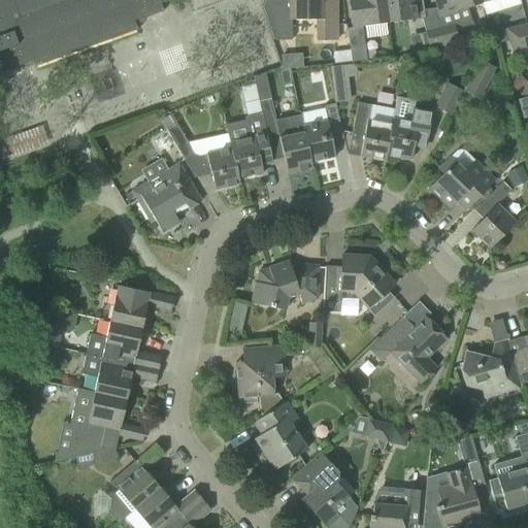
[(0,0),(0,63),(3,72),(32,62),(34,68),(137,31),(134,23),(163,12),(158,0),(0,0)]
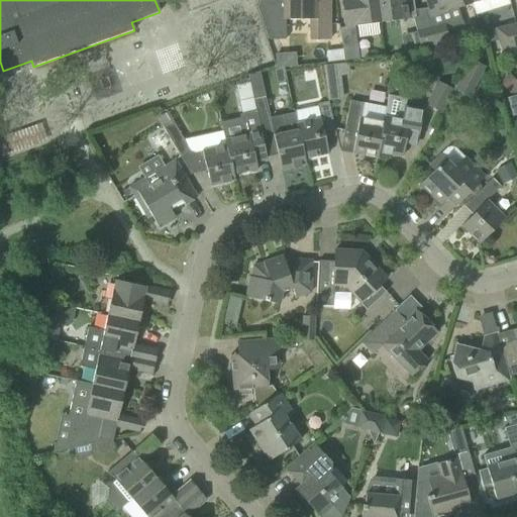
[(260,0),(256,7),(268,40),(284,40),(284,19),(308,19),(308,40),(329,39),(329,17),(328,0),(260,0)]
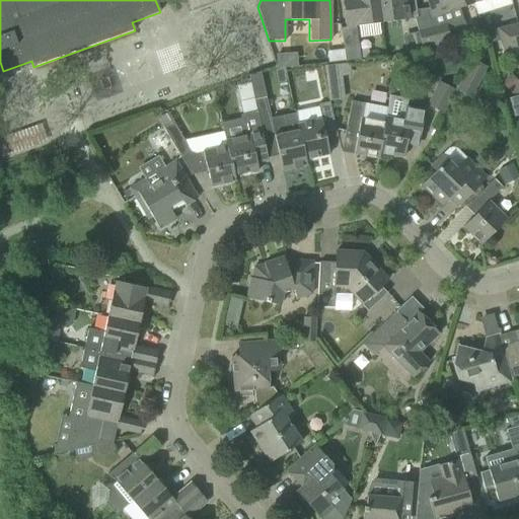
[(380,23),(377,0),(341,0),(345,28),(380,23)]
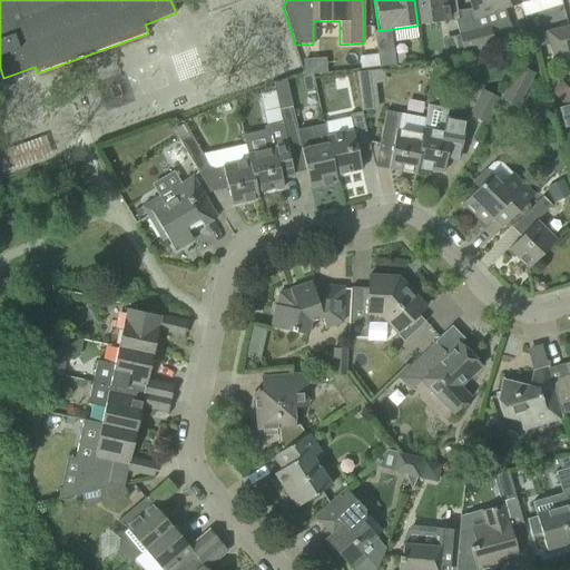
[(414,0),(418,26),(458,19),(454,0),(414,0)]
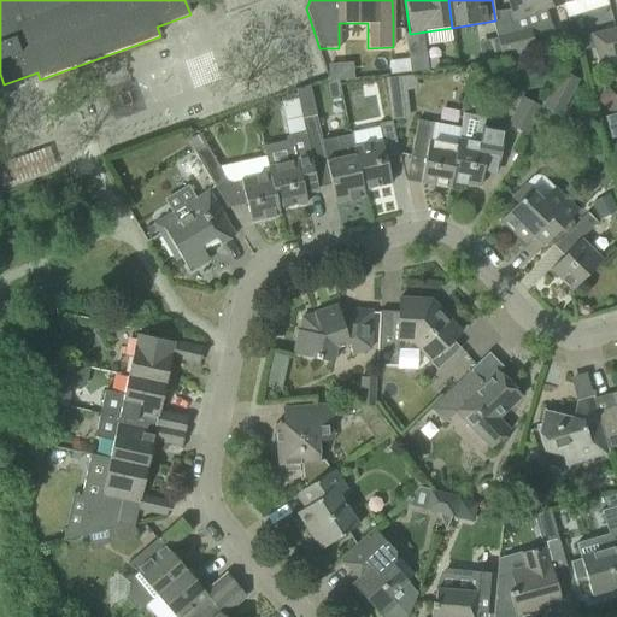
[(562,5),(559,0),(507,0),(515,19),(562,5)]
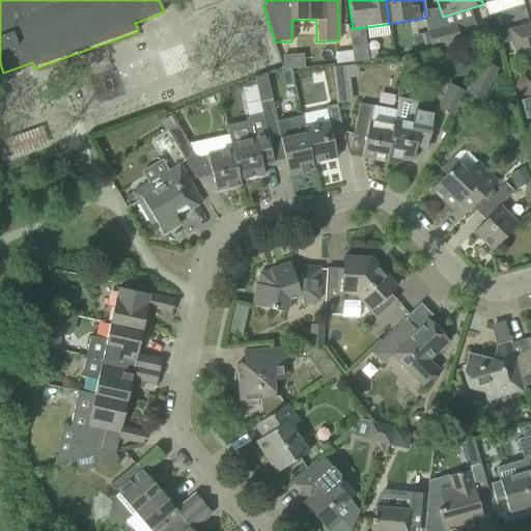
[(481,0),(483,4),(487,17),(522,5),(520,0),(481,0)]
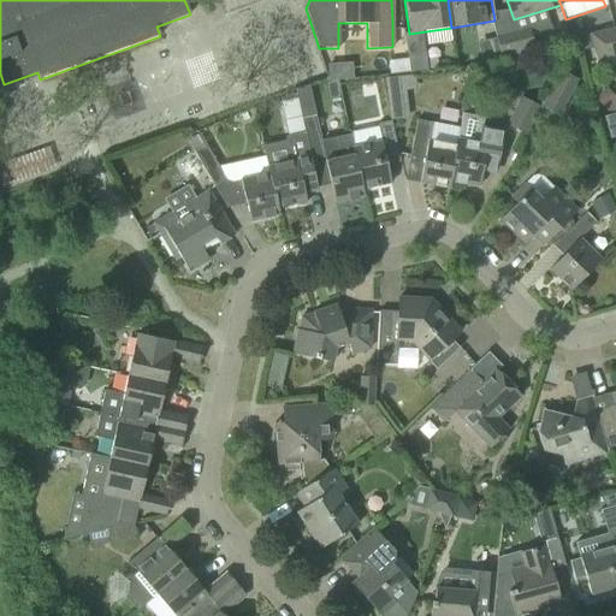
[(615,25),(588,34),(596,60),(615,55),(615,25)]
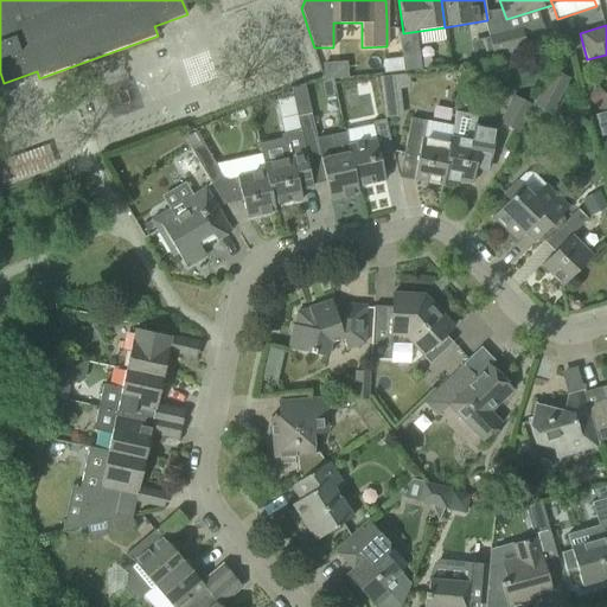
[(522,27),(503,32),(506,52),(526,46),(522,27)]
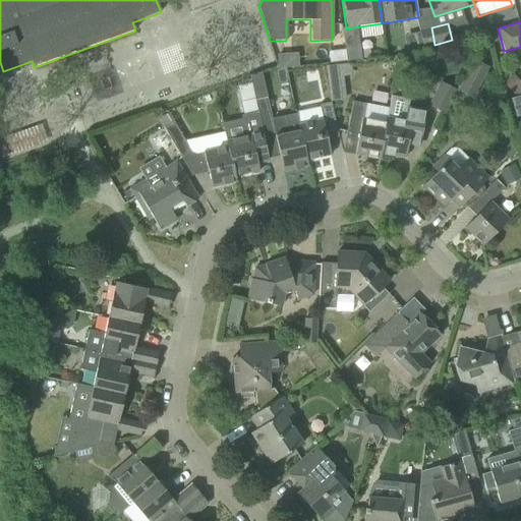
[(435,45),(431,27),(418,31),(422,48),(435,45)]
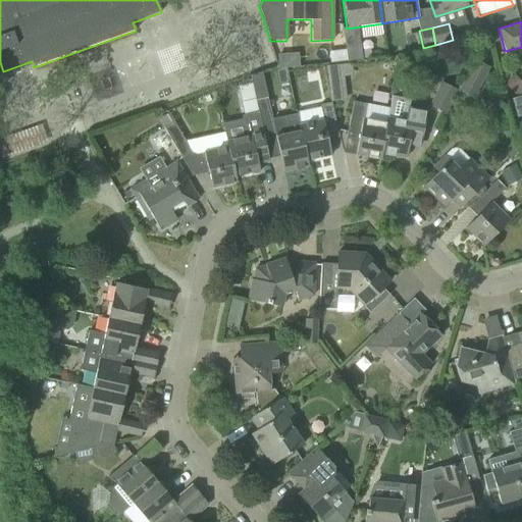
[(360,43),(343,45),(345,62),(362,59),(360,43)]
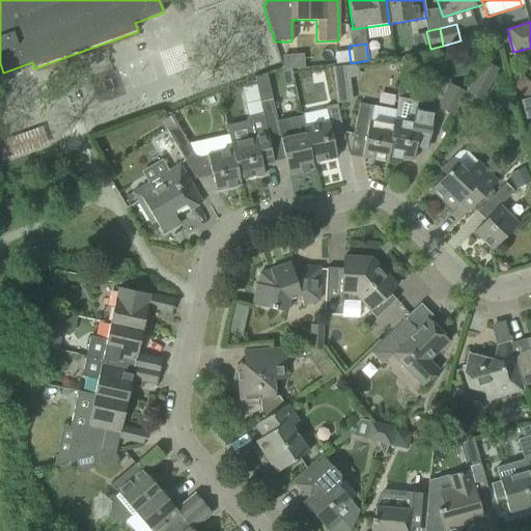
[(334,46),(334,56),(343,56),(343,46),(334,46)]
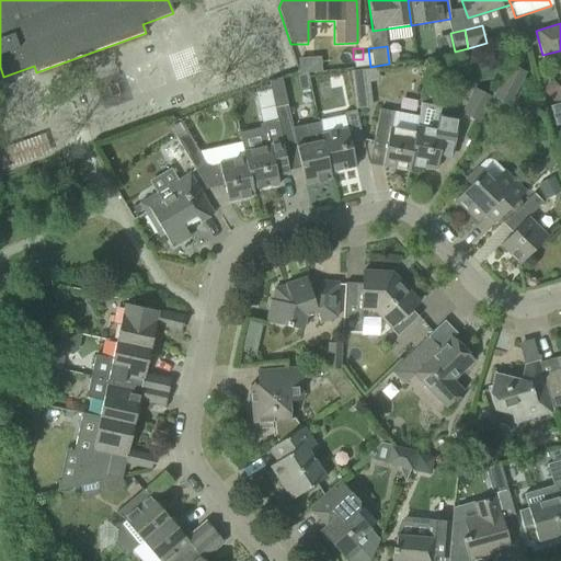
[(510,64),(492,99),(508,106),(526,72),(510,64)]
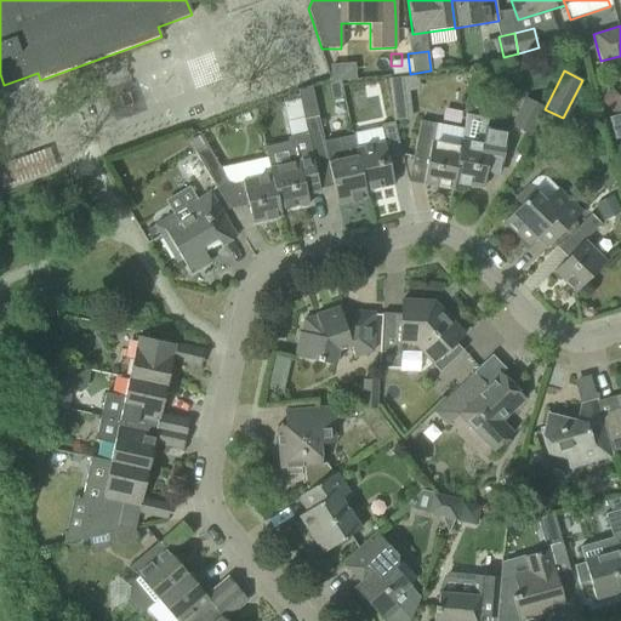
[(386,78),(387,92),(417,90),(415,75),(386,78)]
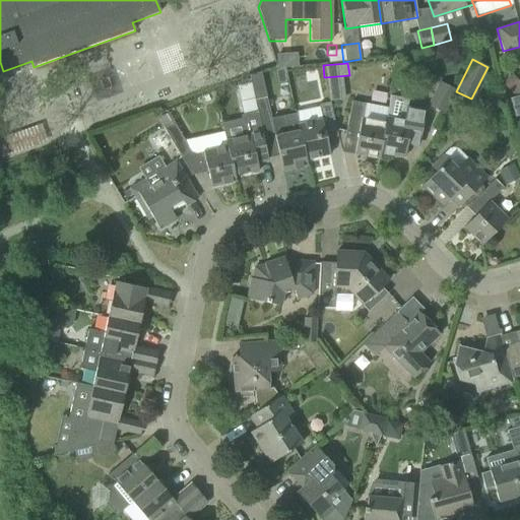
[(427,106),(443,114),(455,89),(439,81),(427,106)]
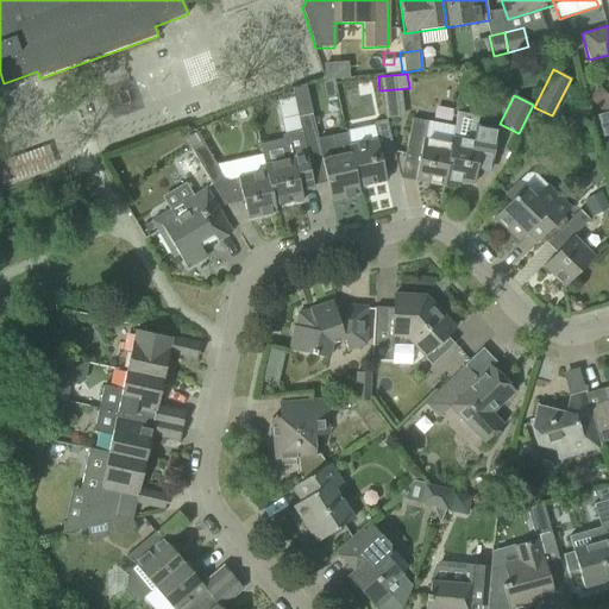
[(450,145),(445,180),(473,186),(473,180),(475,179),(488,182),(489,174),(498,130),(498,127),(477,123),(478,117),(456,112),(454,121),(453,126),(450,145)]
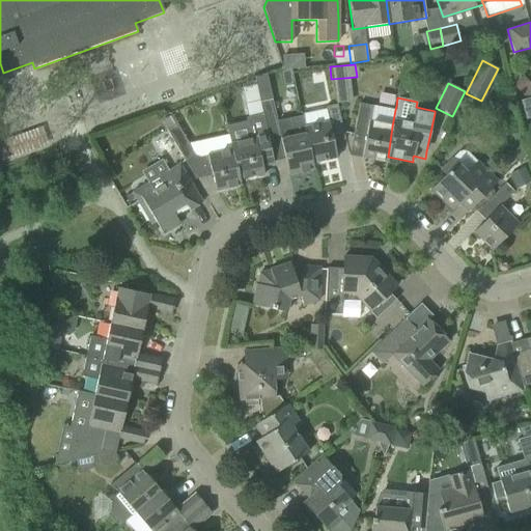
[(530,98),(520,102),(525,119),(530,117),(530,98)]
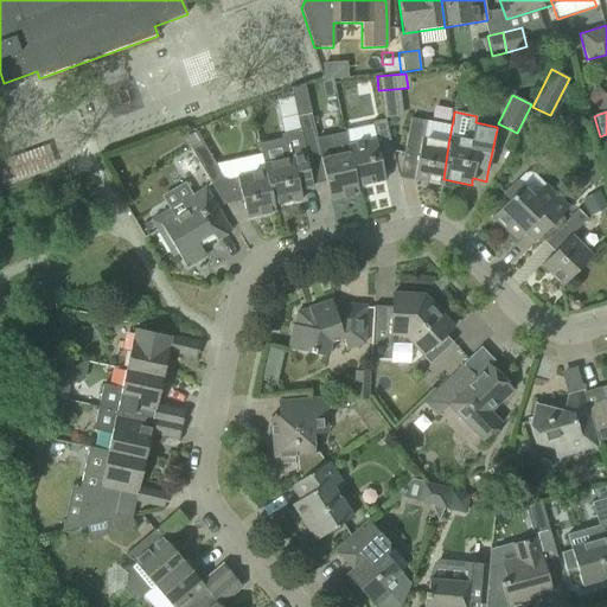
[(310,114),(296,116),(300,129),(299,129),(307,165),(307,164),(320,161),(328,200),(358,195),(357,187),(346,145),(345,139),(332,142),(330,135),(314,138),(310,114)]
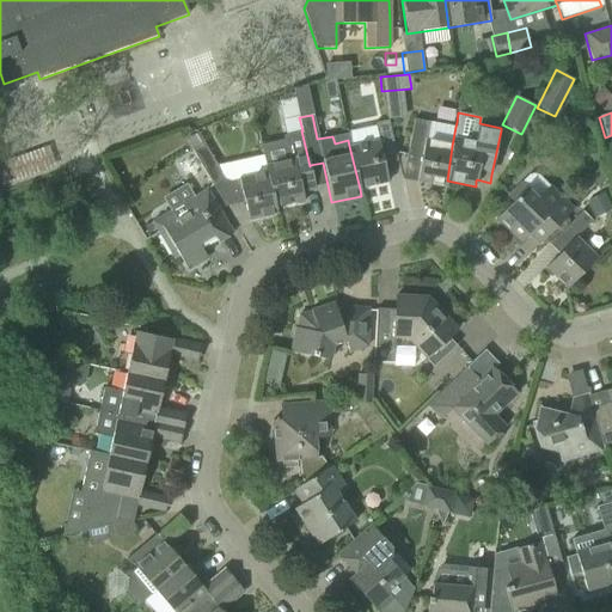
[(291,118),(294,133),(301,130),(303,130),(299,117),(299,116),(291,118)]
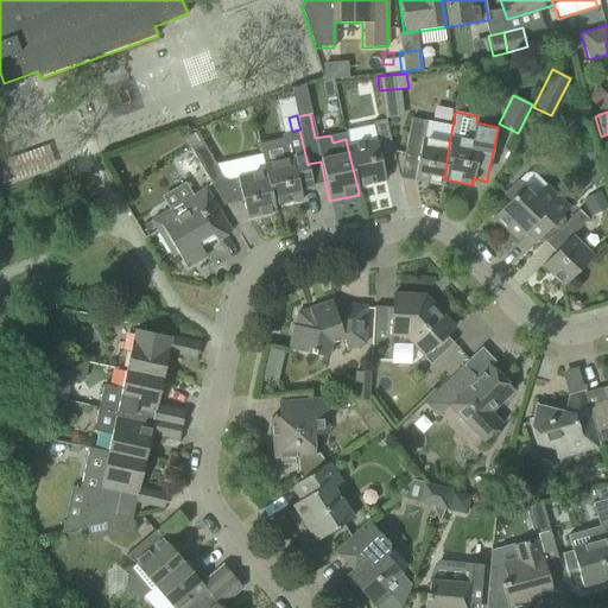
[(409,132),(404,156),(418,158),(413,182),(443,187),(444,179),(449,145),(453,126),(411,119),(409,132)]
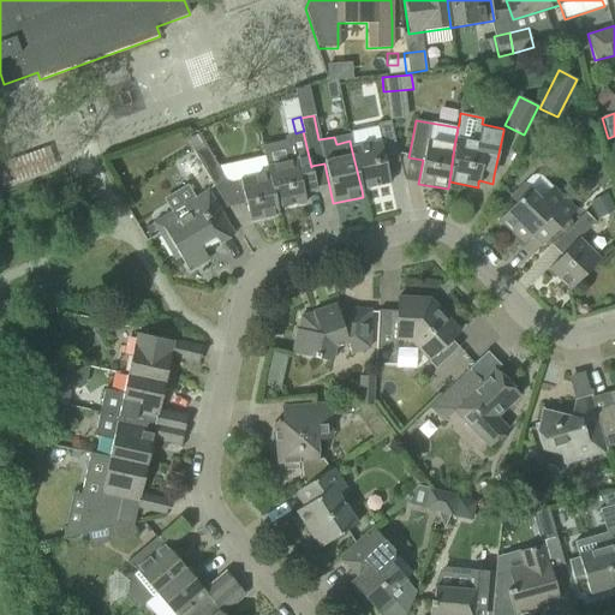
[(261,145),(263,156),(266,155),(278,209),(305,203),(304,195),(317,192),(311,166),(311,167),(303,131),(296,133),(284,136),(284,141),(261,145)]
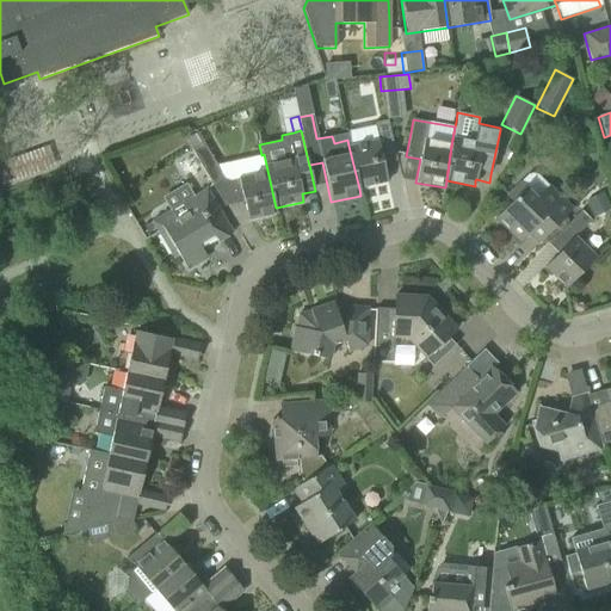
[(377,139),(349,146),(359,189),(387,183),(377,139)]
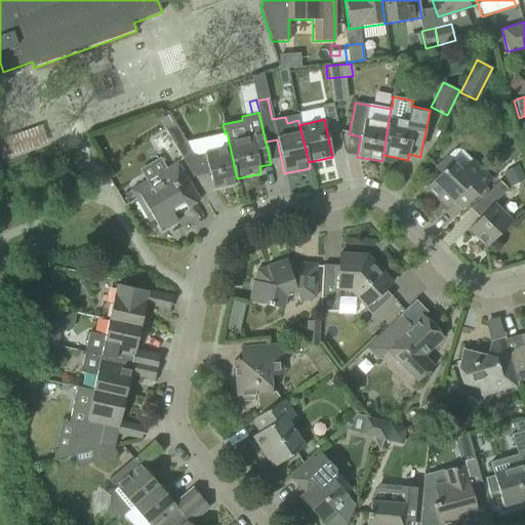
[(164,128),(175,148),(186,142),(174,123),(164,128)]
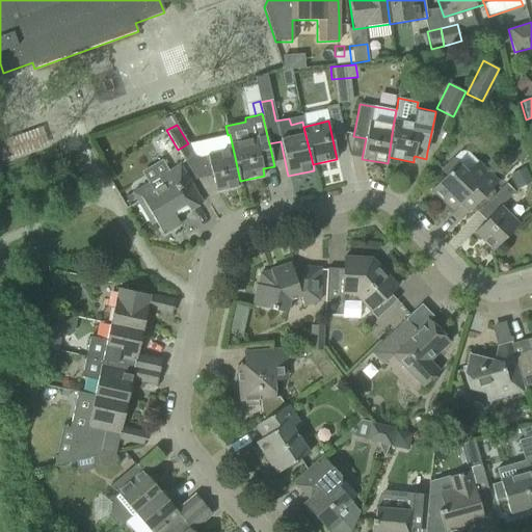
[(230,134),(228,135),(196,141),(203,173),(210,170),(215,192),(241,187),(239,181),(240,181),(230,134)]
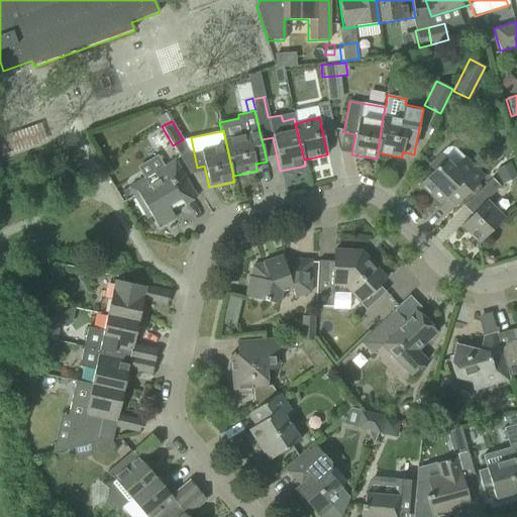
[(497,152),(504,159),(513,148),(506,142),(497,152)]
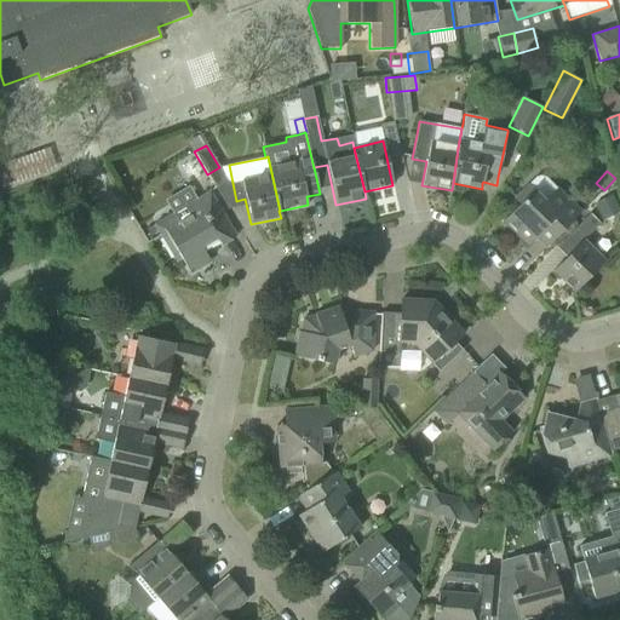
[(503,222),(527,247),(535,239),(545,248),(580,213),(556,189),(545,178),(540,177),(535,178),(528,185),(514,200),(518,205),(503,222)]
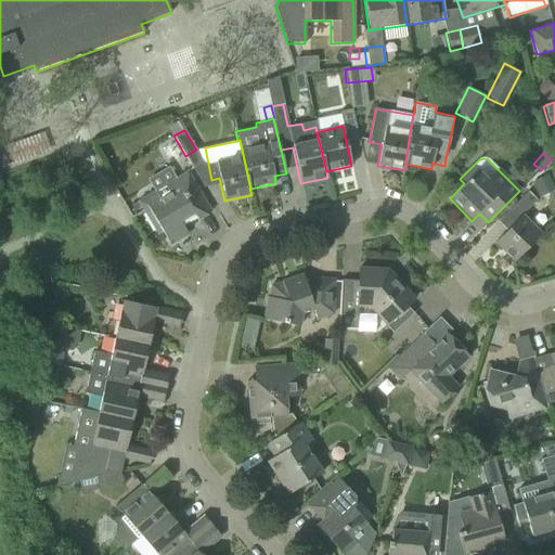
[(156,191),(138,202),(157,235),(162,232),(170,246),(183,237),(175,224),(179,222),(193,214),(196,221),(210,213),(186,172),(165,185),(169,194),(160,198),(156,191)]
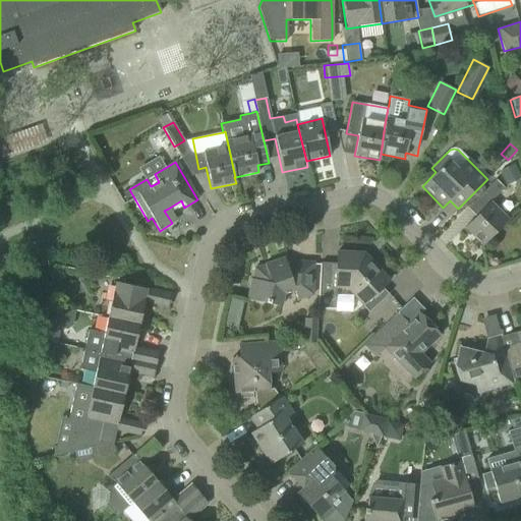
[(500,172),(508,186),(520,179),(513,165),(500,172)]
